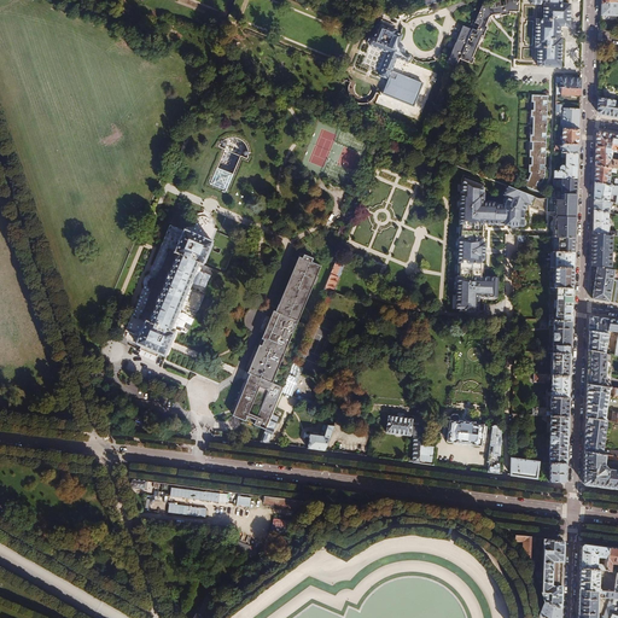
[(471,30),(460,58),(473,64),(476,57),(473,57),(477,48),(470,45),(471,42),(478,45),(482,35),(484,36),(489,25),(487,24),(490,17),(485,11),(488,10),(493,15),(501,13),(501,16),(511,15),(511,11),(519,12),(517,58),(514,58),(514,68),(520,68),(520,65),(560,68),(561,39),(560,38),(560,35),(558,35),(558,31),(560,31),(560,27),(570,27),(570,5),(563,5),(563,0),(502,0),(482,6),(471,30)]
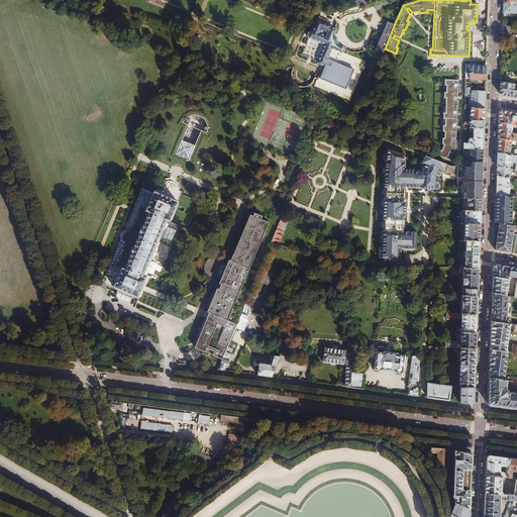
[(516,1),(513,2),(510,2),(507,3),(503,3),(503,12),(516,13),(516,5),(516,4),(516,1)]
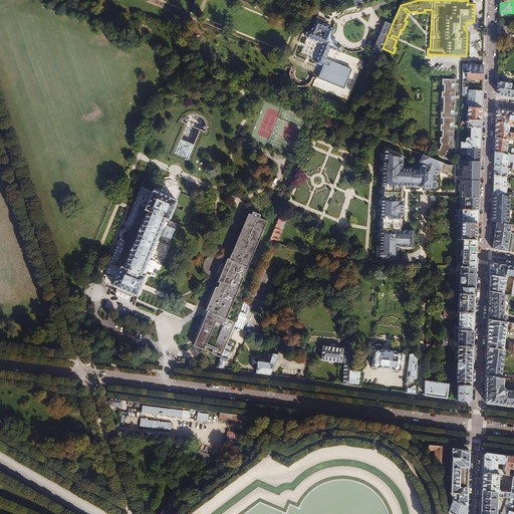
[(357,8),(356,4),(331,11),(333,15),(331,16),(331,17),(338,15),(339,16),(347,12),(359,10),(359,8),(357,8)]
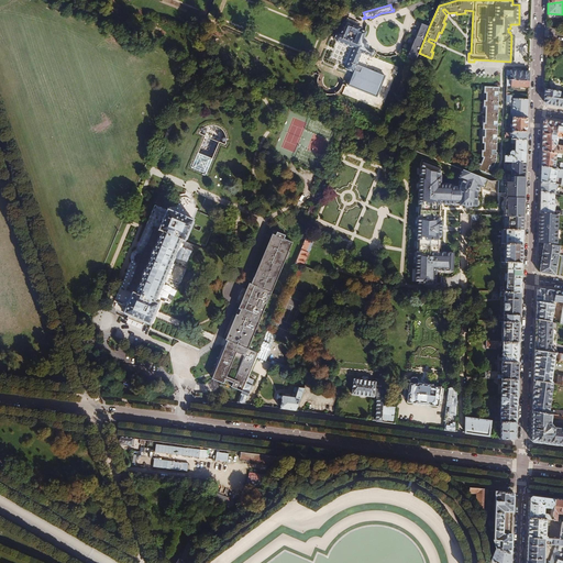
[(354,48),(345,68),(354,72),(362,53),(371,57),(374,51),(367,48),(368,45),(368,43),(367,42),(367,41),(366,40),(364,39),(366,32),(361,30),(362,28),(357,25),(359,23),(348,19),(346,21),(341,33),(340,32),(337,34),(335,37),(337,41),(354,48)]
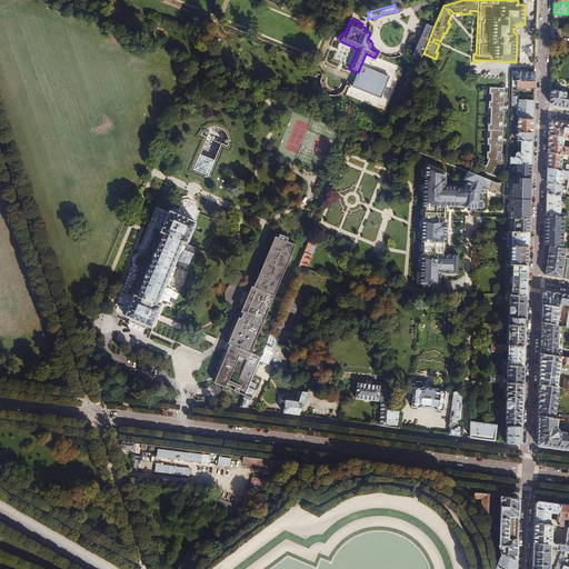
[(413,55),(421,58),(423,53),(433,28),(426,25),(413,55)]
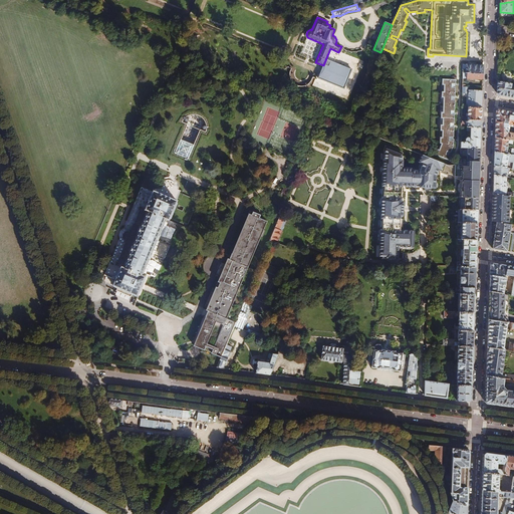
[(483,73),(484,65),(463,64),(463,72),(483,73)]
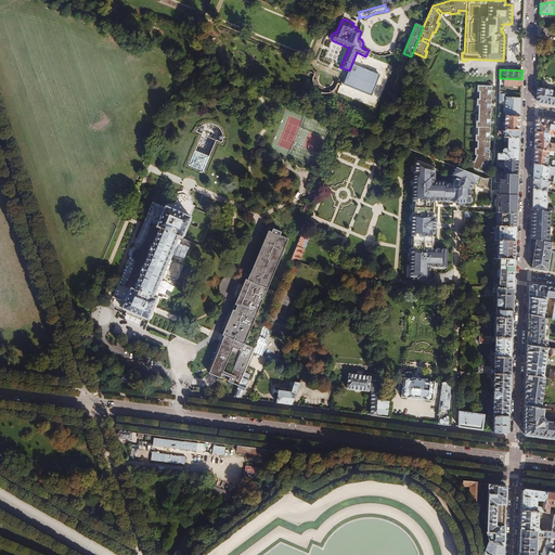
[(472,167),(485,172),(490,157),(492,86),(478,86),(478,92),(480,92),(479,100),(478,100),(478,105),(479,105),(479,123),(477,121),(477,127),(479,127),(479,136),(477,136),(477,141),(478,141),(478,150),(476,150),(476,154),(478,155),(475,163),(474,162),(472,167)]
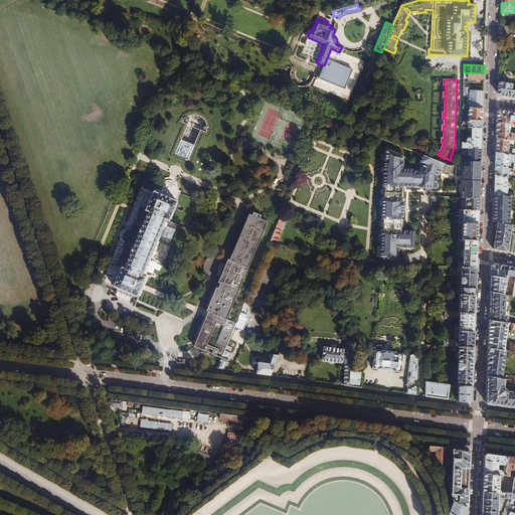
[(497,96),(514,98),(514,86),(509,86),(510,83),(496,81),(495,94),(497,96)]
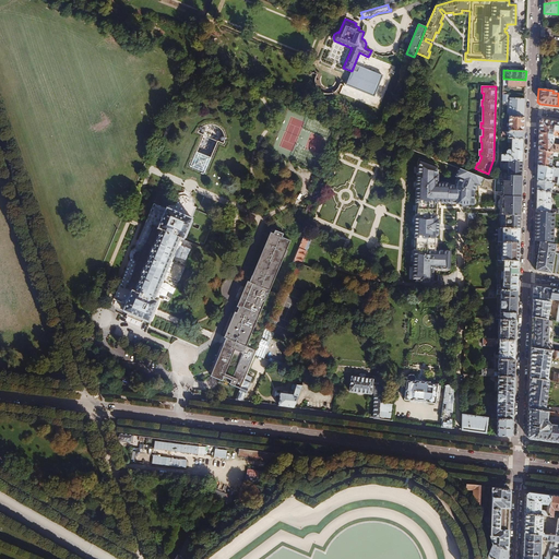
[(510,98),(509,117),(524,118),(525,98),(510,98)]
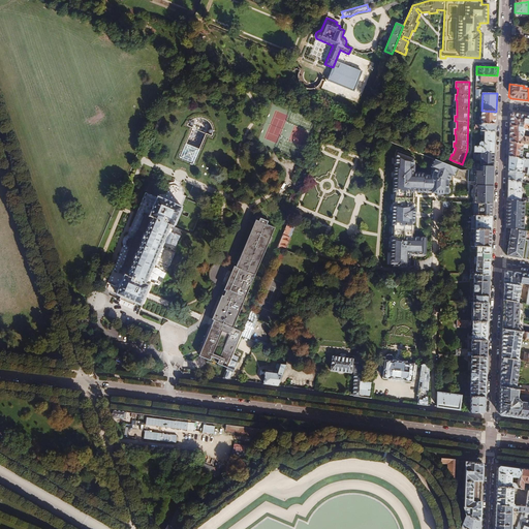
[(272,105),(258,142),(278,149),(291,114),(272,105)]
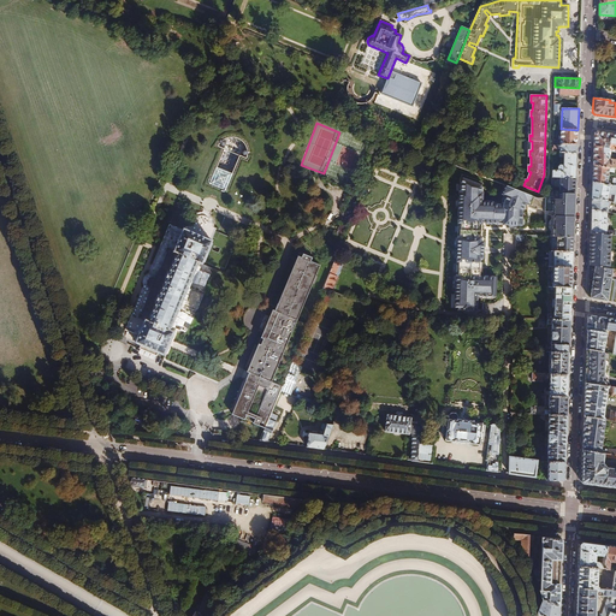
[(578,130),(561,129),(561,143),(578,144),(578,130)]
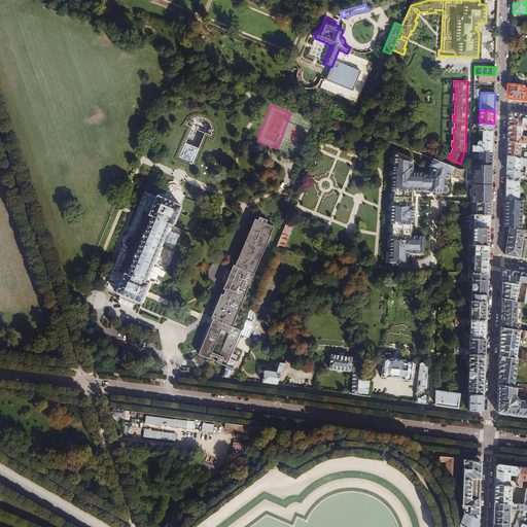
[(508,128),(508,141),(526,144),(526,137),(522,136),(523,130),(526,130),(526,114),(511,112),(510,114),(508,128)]
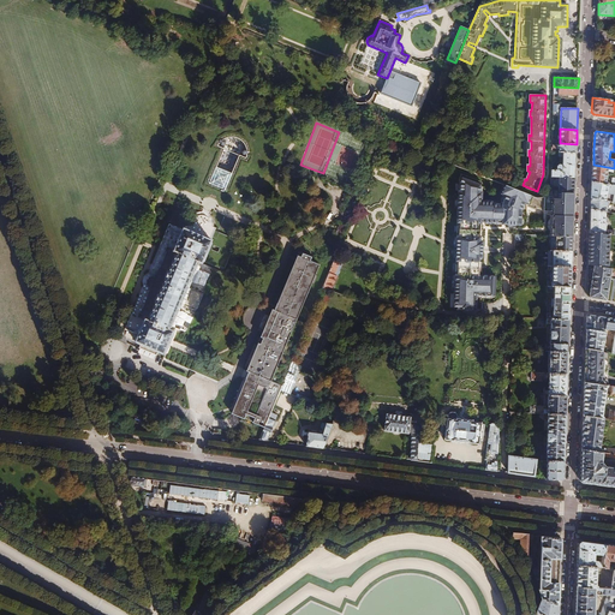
[(575,163),(575,153),(560,151),(559,156),(565,156),(563,166),(562,165),(560,165),(559,166),(557,167),(559,168),(560,169),(559,171),(551,171),(551,177),(574,178),(575,163)]
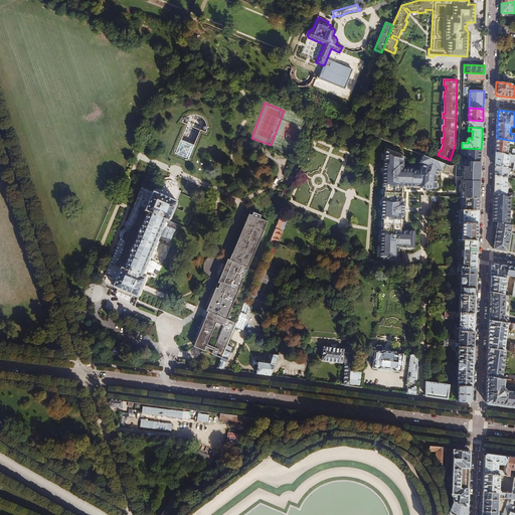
[(277,135),(275,141),(284,144),(286,138),(277,135)]
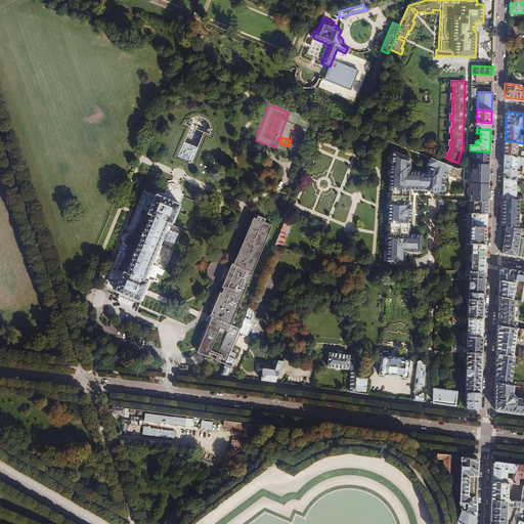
[(523,143),(506,140),(505,155),(519,157),(519,158),(520,156),(517,156),(518,146),(523,147),(523,144),(523,143)]
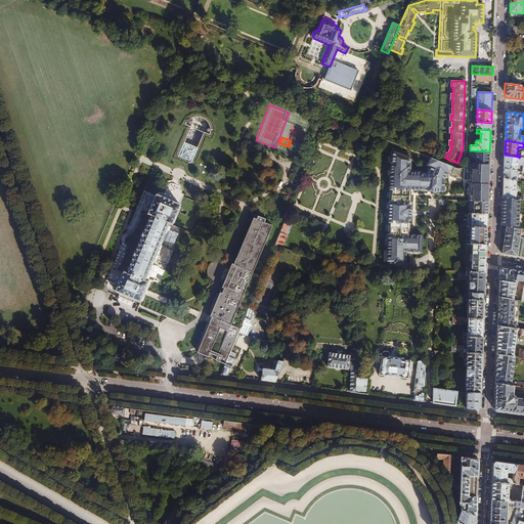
[(178,157),(191,163),(198,147),(184,141),(178,157)]
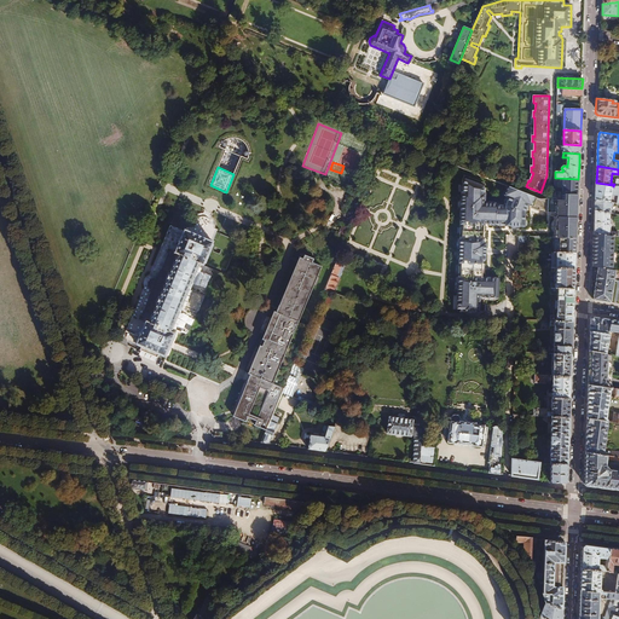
[(460,277),(458,308),(466,310),(466,311),(480,312),(480,298),(499,299),(499,278),(482,277),(482,260),(486,260),(486,243),(484,243),(484,223),(485,221),(490,221),(490,224),(505,225),(505,226),(512,226),(519,227),(519,226),(525,226),(525,213),(528,204),(531,206),(534,197),(508,187),(504,196),(508,197),(504,206),(497,206),(497,203),(485,203),(486,189),(484,189),(485,184),(466,175),(463,180),(464,181),(464,184),(463,192),(462,192),(461,225),(463,225),(463,238),(461,238),(460,262),(462,264),(461,277),(460,277)]
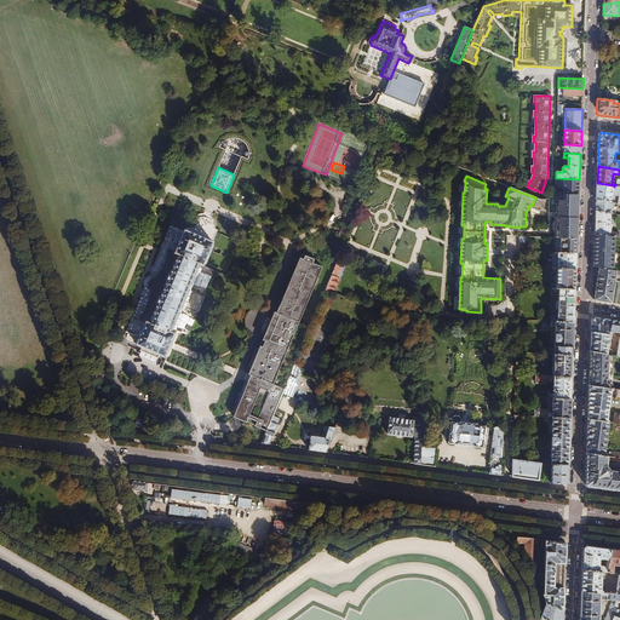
[(579,189),(579,179),(556,178),(556,185),(555,188),(555,190),(554,193),(561,193),(563,193),(563,190),(566,189),(579,189)]
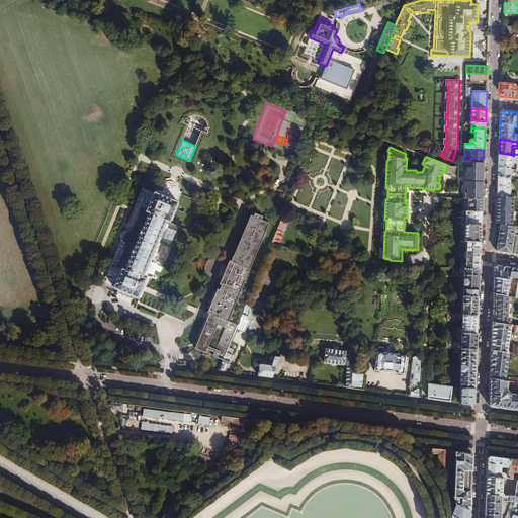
[(499,153),(499,167),(511,169),(512,161),(513,155),(499,153)]
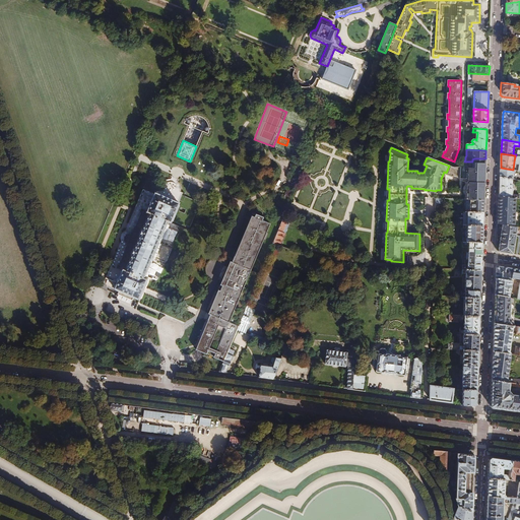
[(468,182),(484,182),(484,175),(485,158),(474,158),(472,159),(472,161),(470,161),(470,168),(468,168),(468,182)]
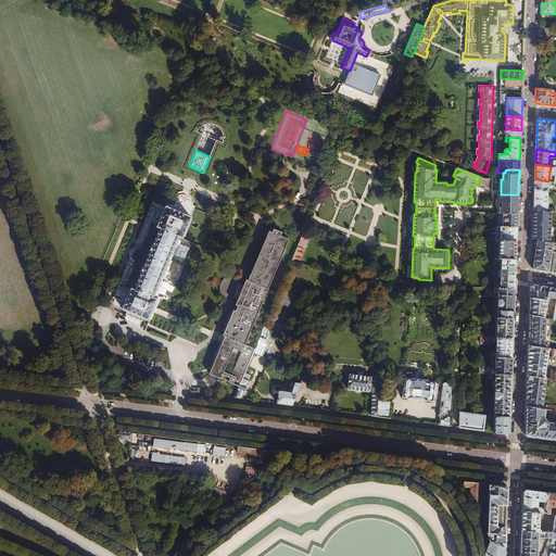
[(535,179),(534,189),(548,191),(550,184),(552,185),(552,181),(548,181),(535,179)]
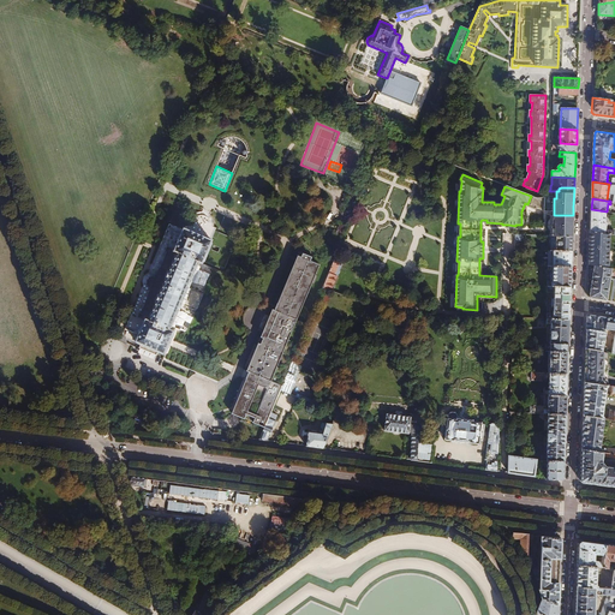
[(602,233),(607,234),(614,236),(614,232),(605,230),(605,225),(608,225),(608,220),(605,220),(607,212),(591,209),(591,231),(602,233)]
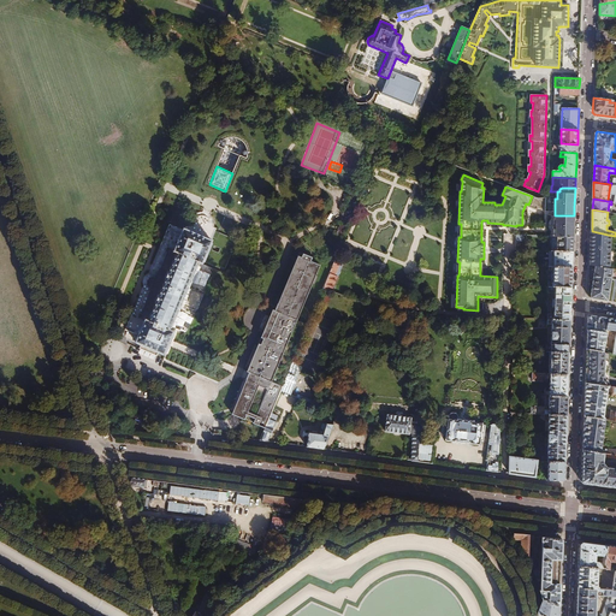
[(146,318),(136,341),(164,353),(173,330),(171,329),(179,309),(182,303),(188,289),(189,289),(191,283),(190,282),(199,261),(202,262),(212,241),(212,240),(217,227),(190,215),(184,227),(175,250),(178,253),(169,273),(166,279),(160,294),(159,294),(157,300),(158,301),(149,320),(146,318)]
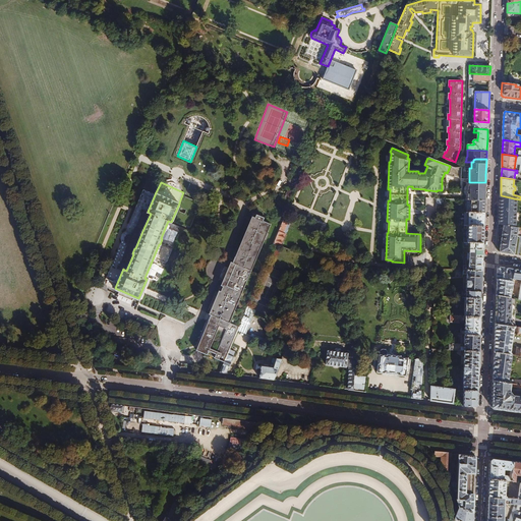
[(471,199),(484,200),(485,182),(469,182),(466,182),(466,199),(471,199)]
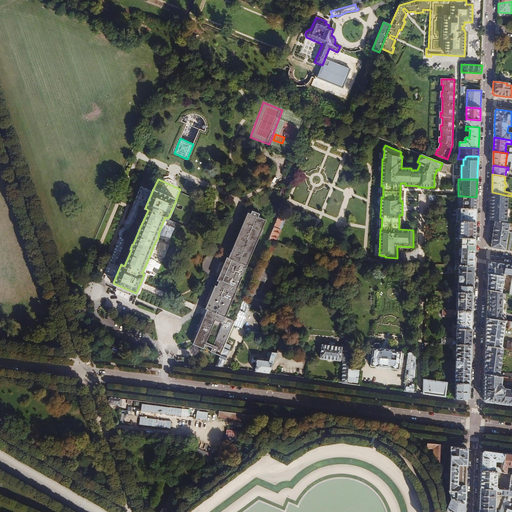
[(142,209),(141,190),(143,190),(143,186),(140,187),(134,203),(139,205),(138,207),(138,214),(132,233),(132,241),(142,213),(142,211),(142,209)]
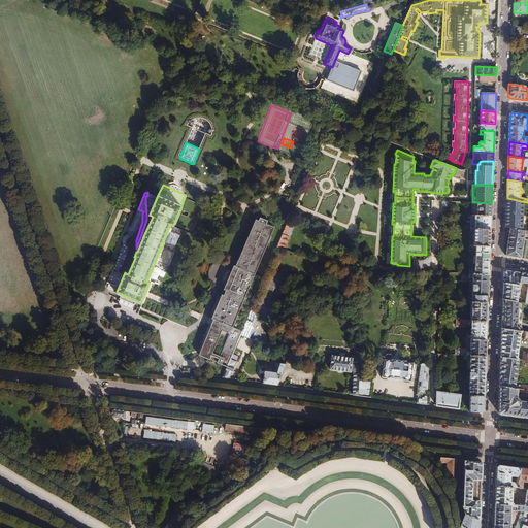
[(507,198),(506,203),(507,203),(509,205),(509,206),(516,207),(517,200),(507,198)]
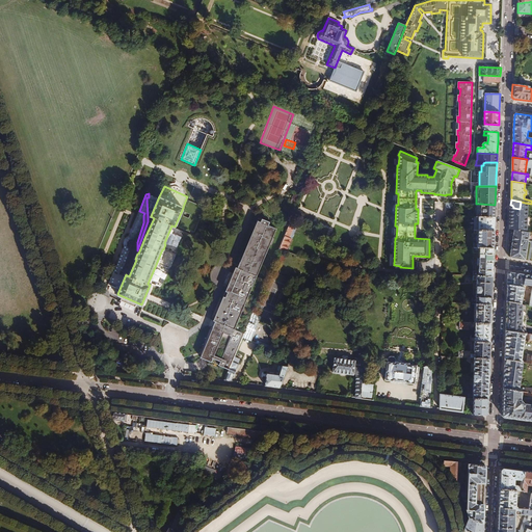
[(477,216),(495,217),(495,205),(481,204),(480,214),(477,213),(477,216)]
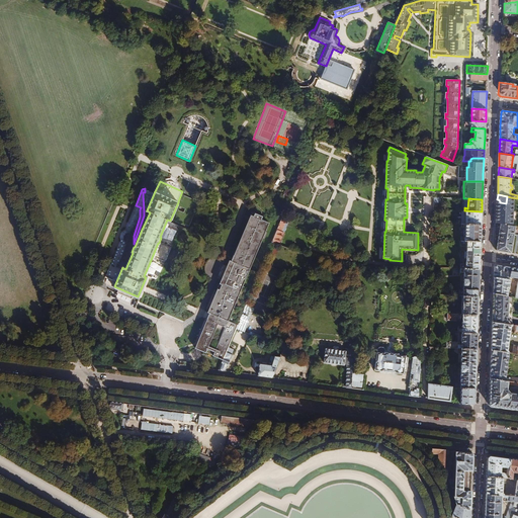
[(462,221),(462,224),(481,225),(482,211),(464,210),(463,210),(462,214),(466,216),(466,222),(462,221)]
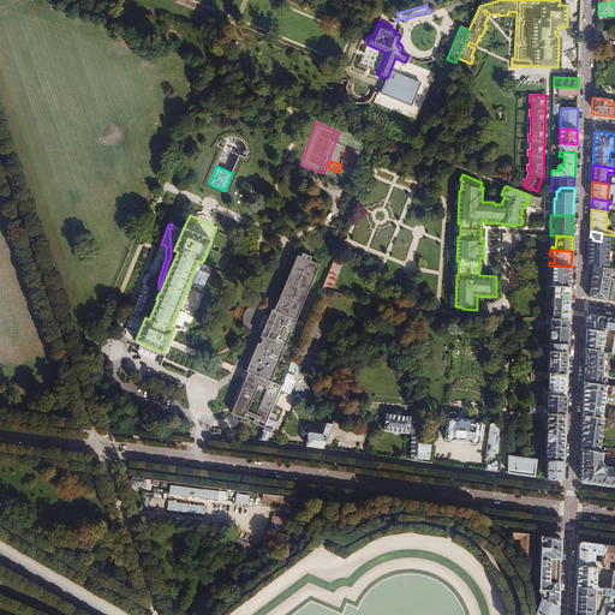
[(293,359),(309,324),(298,320),(314,282),(316,284),(320,276),(317,275),(321,264),(311,261),(314,257),(302,252),(276,310),(275,309),(272,316),(267,329),(257,351),(251,364),(249,371),(250,371),(233,413),(266,428),(269,418),(281,389),(290,368),(293,359)]
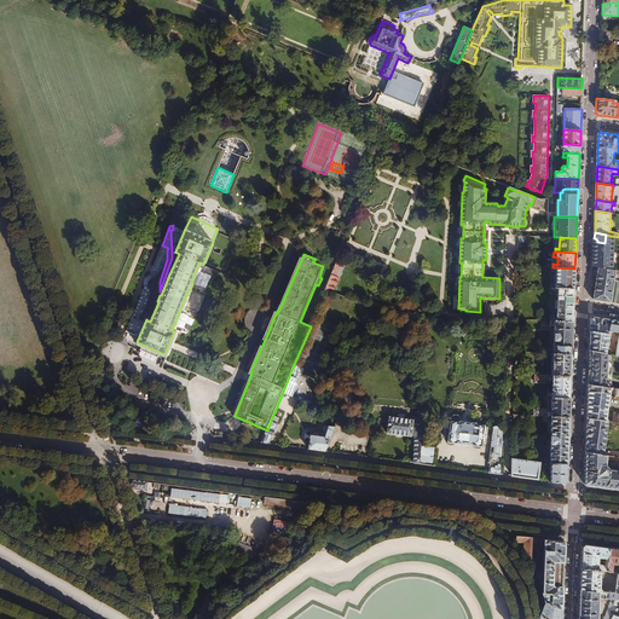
[(346,262),(337,259),(325,290),(334,293),(346,262)]
